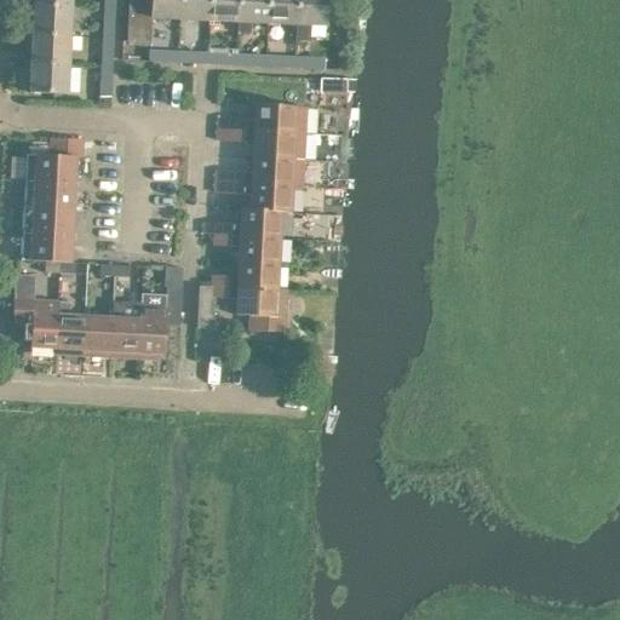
[(151,17),(179,18),(181,0),(128,0),(127,40),(150,41),(151,17)]
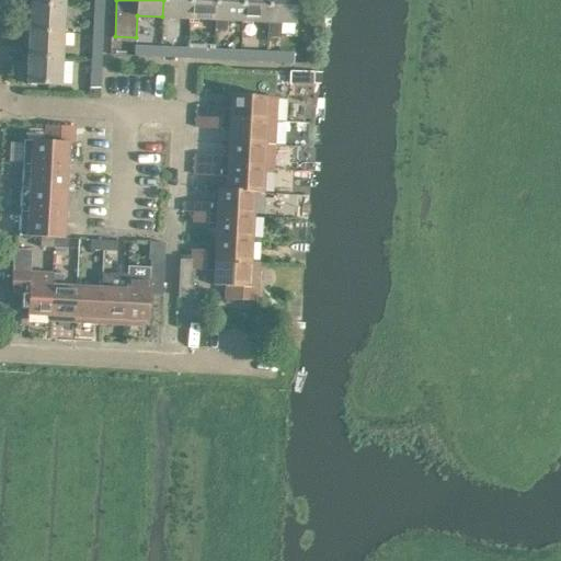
[(190,0),(163,0),(162,16),(189,18),(190,0)]
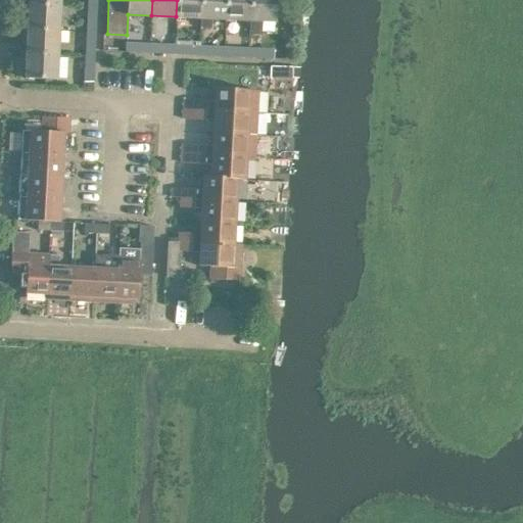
[(200,18),(200,0),(177,0),(176,16),(200,18)]
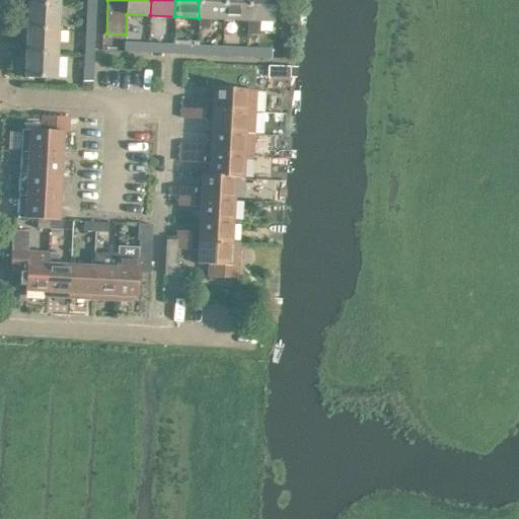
[(209,18),(223,19),(223,0),(199,0),(199,18),(199,27),(209,27),(209,18)]
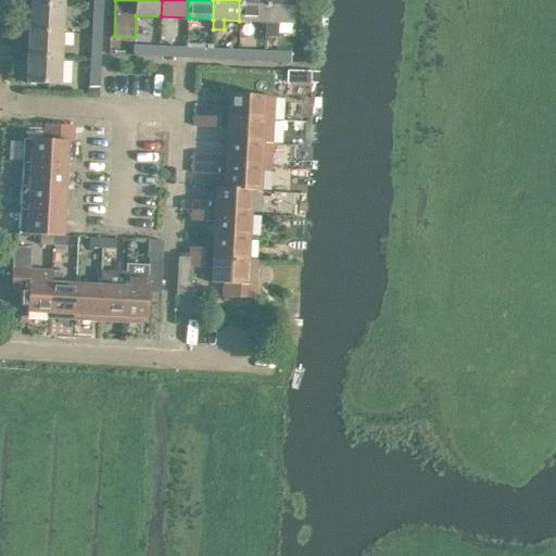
[(265,22),(265,0),(239,0),(239,21),(265,22)]
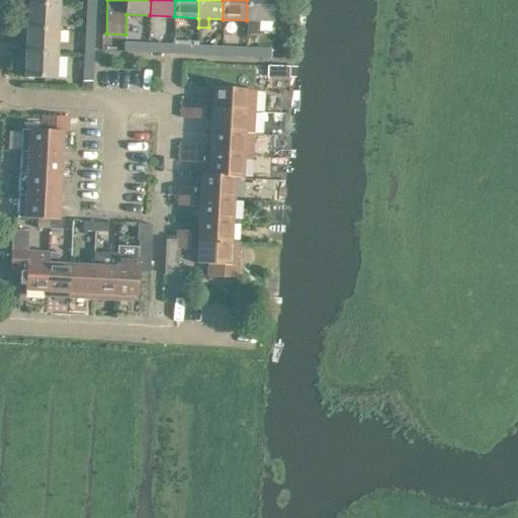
[(272,22),(272,6),(272,0),(247,0),(247,20),(246,28),(256,29),(256,21),(272,22)]
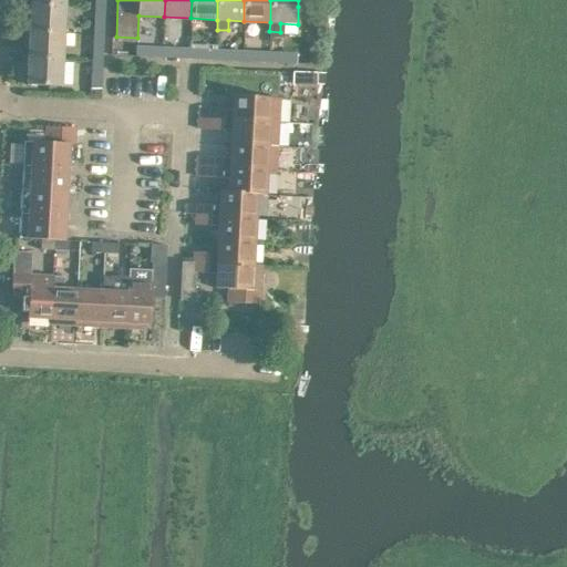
[(29,29),(63,31),(64,4),(31,2),(29,29)]
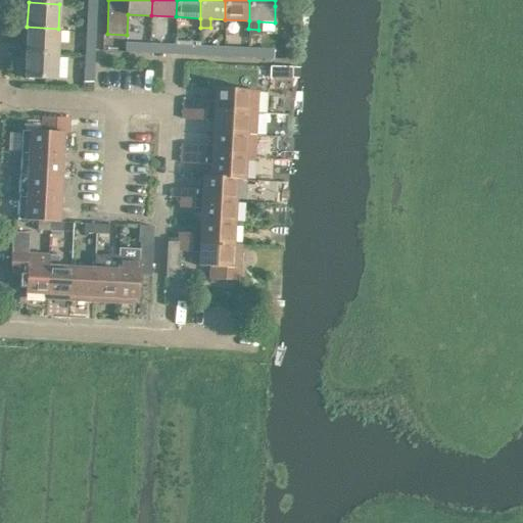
[(85,31),(95,31),(96,21),(97,6),(86,6),(85,31)]
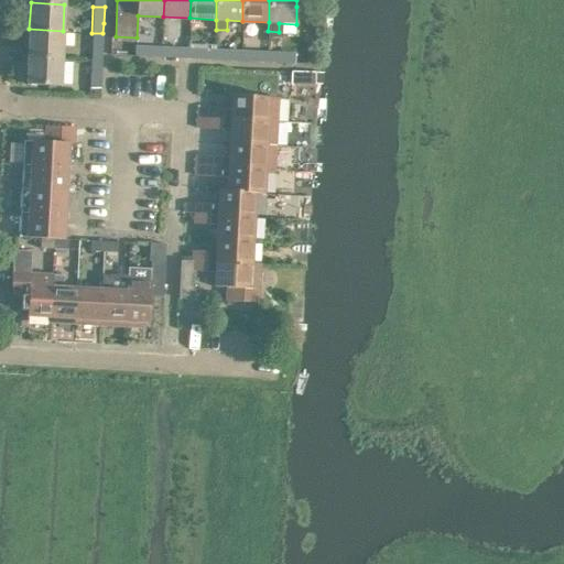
[(28,55),(61,57),(63,31),(29,29),(28,55)]
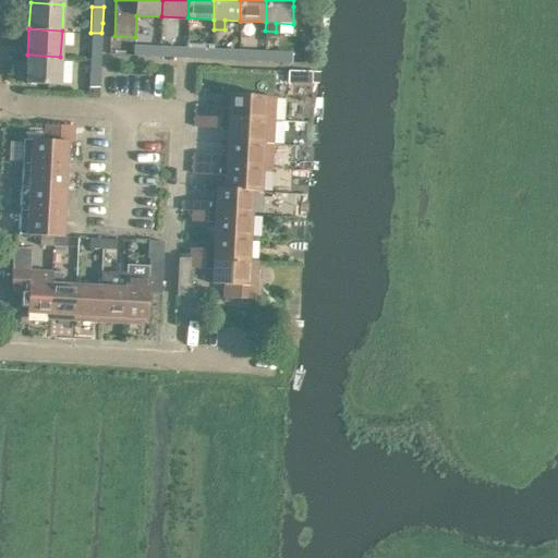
[(89,59),(100,59),(101,41),(101,33),(91,33),(89,51),(89,59)]
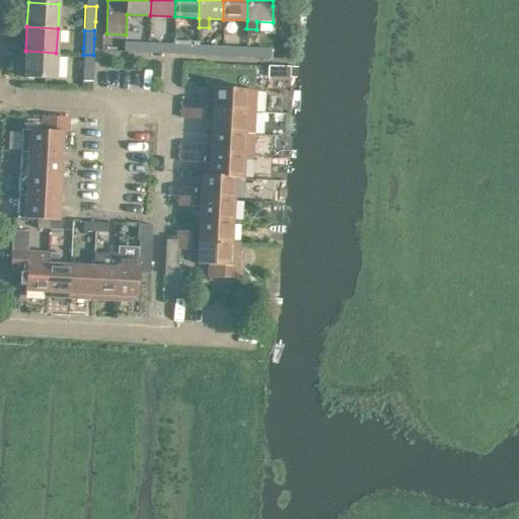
[(123,42),(123,51),(149,52),(149,43),(123,42)]
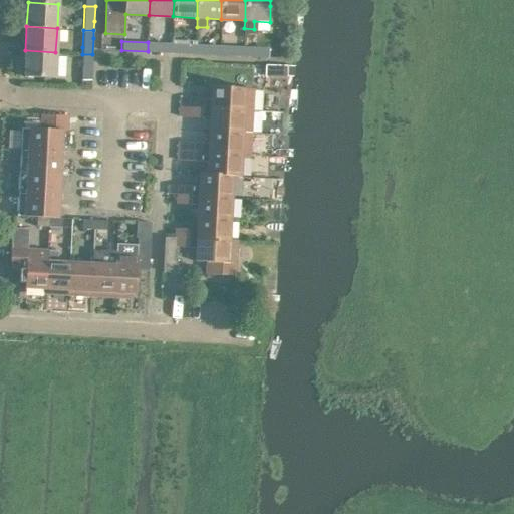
[(171,52),(172,43),(148,42),(148,51),(171,52)]
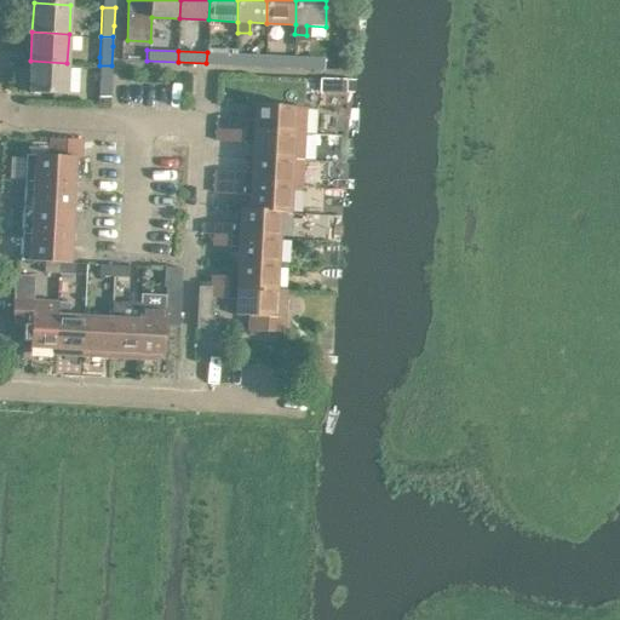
[(235,64),(236,53),(207,52),(206,63),(235,64)]
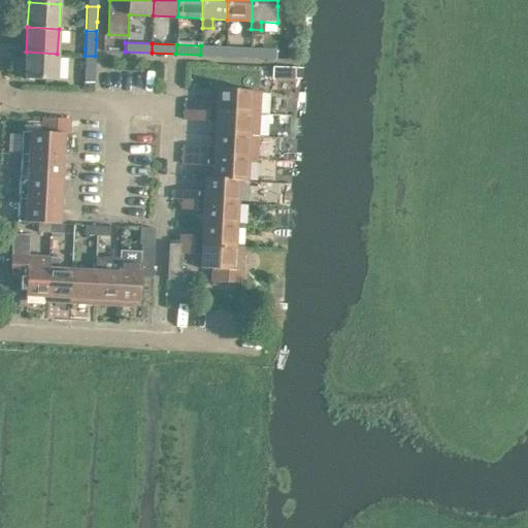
[(225,56),(225,46),(201,45),(200,55),(225,56)]
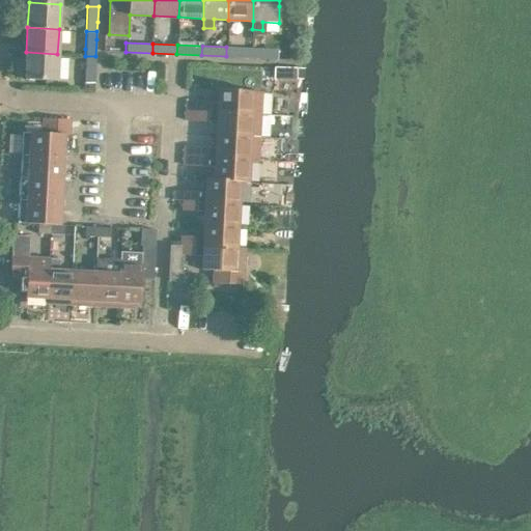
[(251,57),(251,47),(226,47),(226,56),(251,57)]
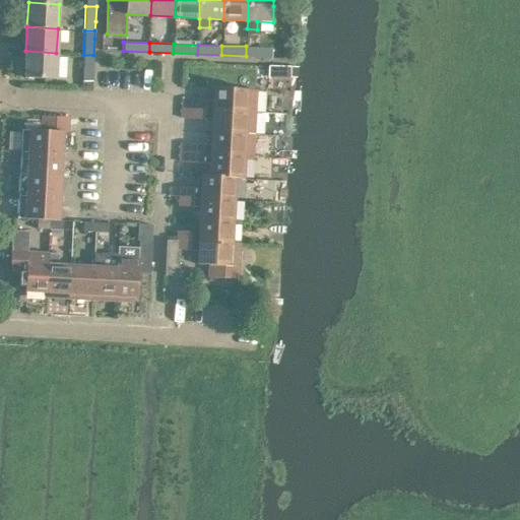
[(271,47),(270,47),(246,46),(246,56),(254,57),(271,57),(271,47)]
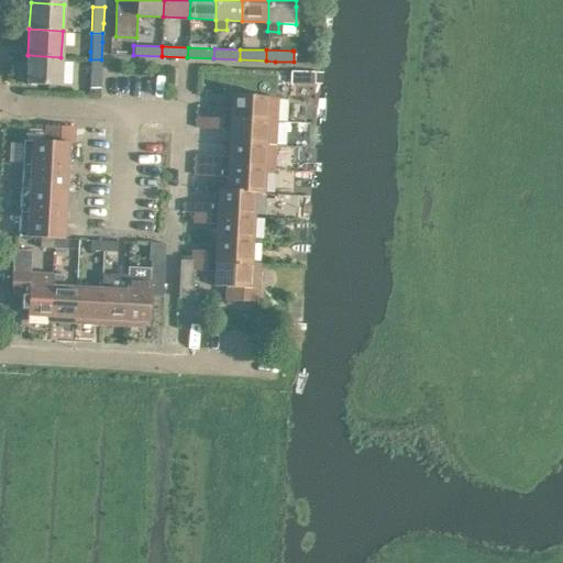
[(59,85),(61,57),(28,55),(25,83),(59,85)]
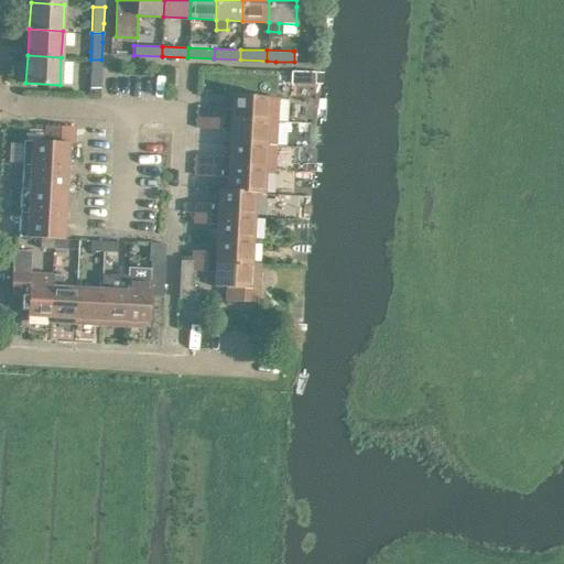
[(101,60),(90,60),(89,87),(100,88),(100,82),(101,75),(101,60)]
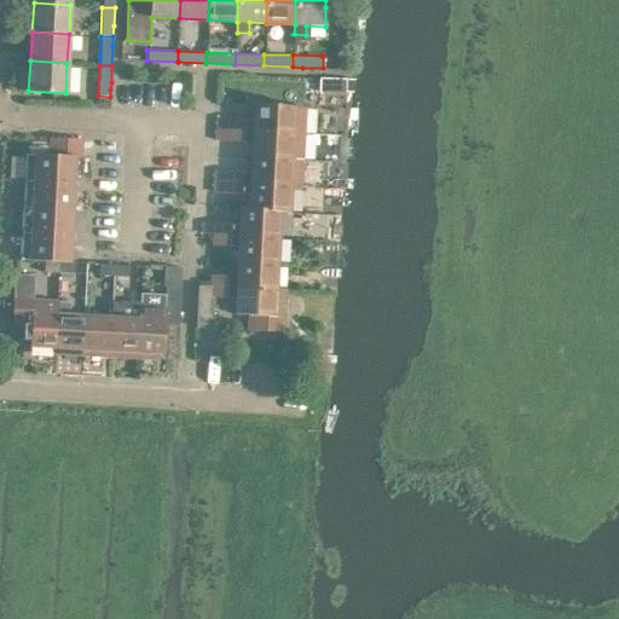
[(319,77),(319,90),(345,91),(345,79),(341,79),(328,77),(319,77)]
